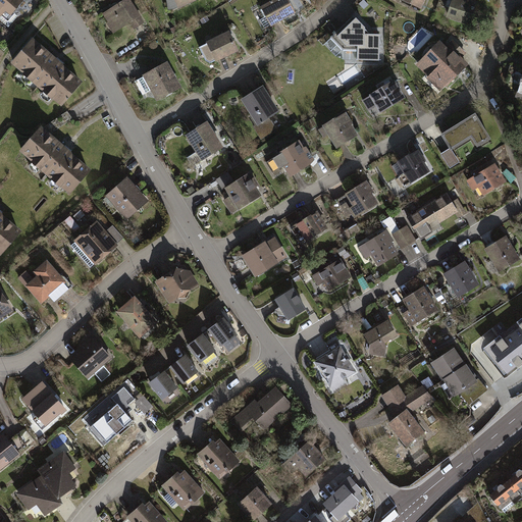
[(0,0),(0,11),(4,15),(9,10),(14,14),(25,0),(0,0)]
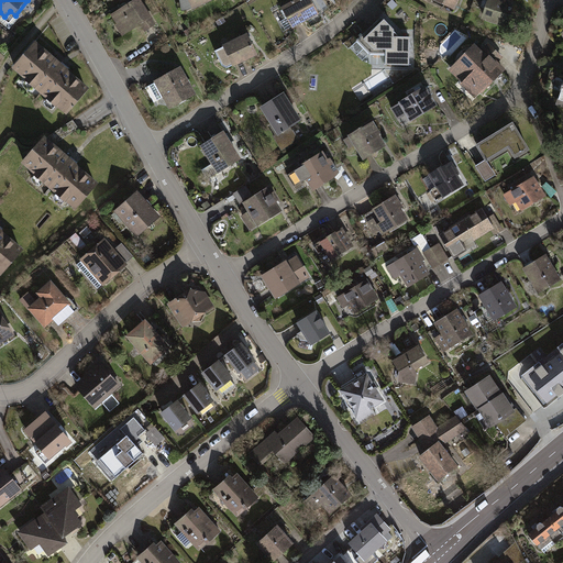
[(145,0),(134,0),(113,13),(127,34),(142,24),(147,32),(158,24),(154,18),(155,17),(145,0)]
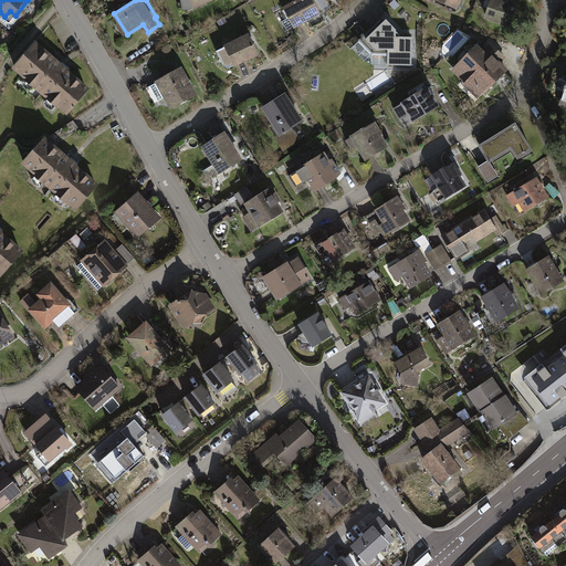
[(212,0),(180,0),(185,10),(192,7),(194,9),(212,0)]
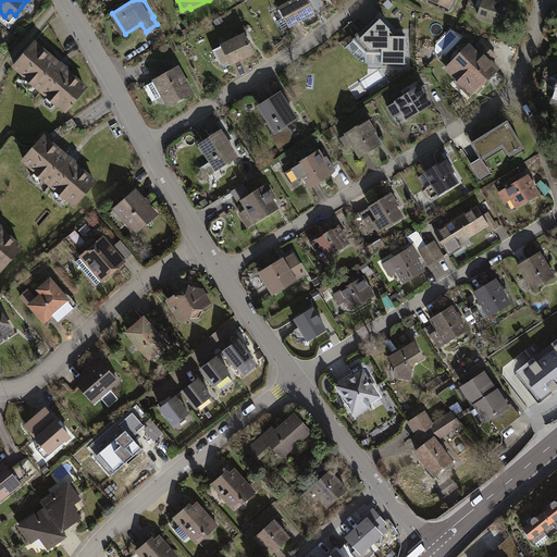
[(292,27),(317,13),(309,0),(291,0),(280,7),(292,27)]
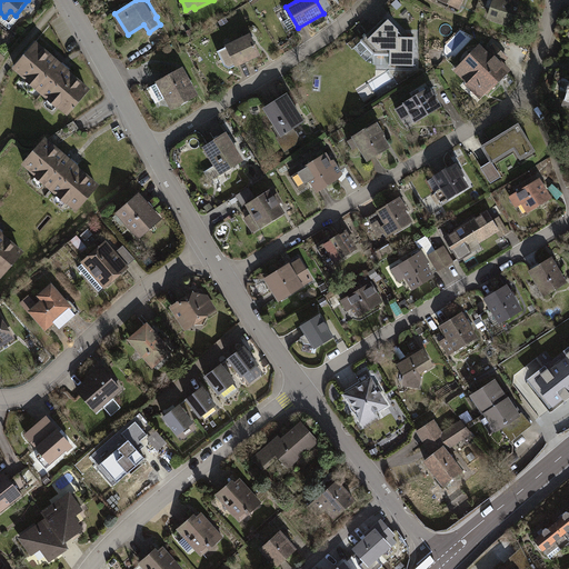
[(462,0),(436,0),(458,10),(462,0)]
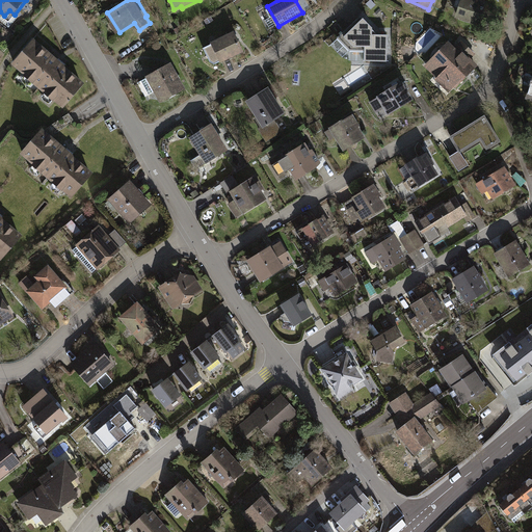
[(487,2),(481,0),(458,0),(453,18),(480,26),(487,2)]
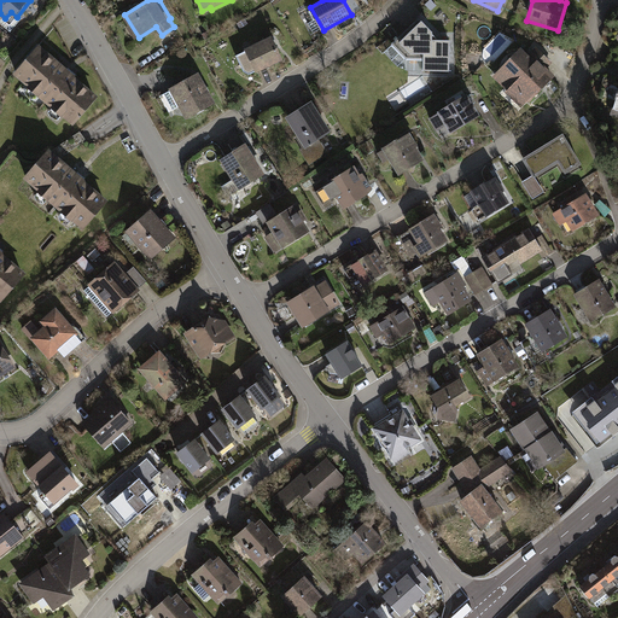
[(450,73),(450,40),(439,40),(436,36),(419,18),(394,42),(407,57),(424,57),(424,70),(450,73)]
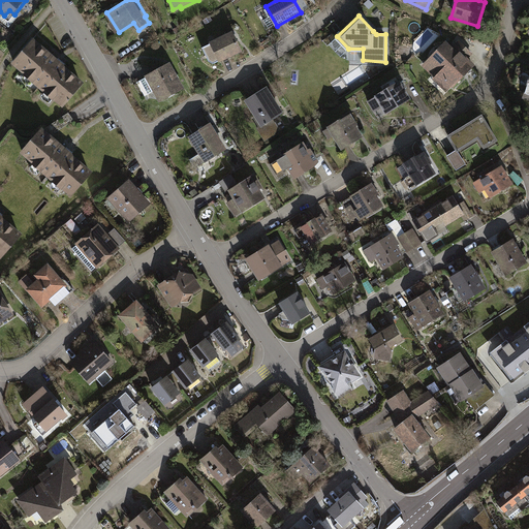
[(244,51),(234,30),(211,42),(215,52),(207,57),(210,62),(219,58),(221,62),(244,51)]
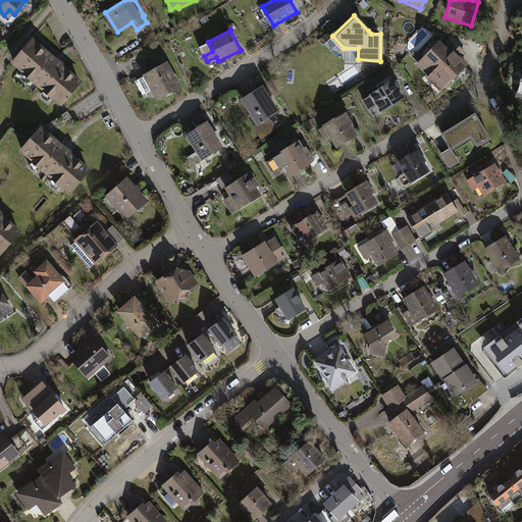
[(65,105),(86,81),(36,38),(14,62),(65,105)]
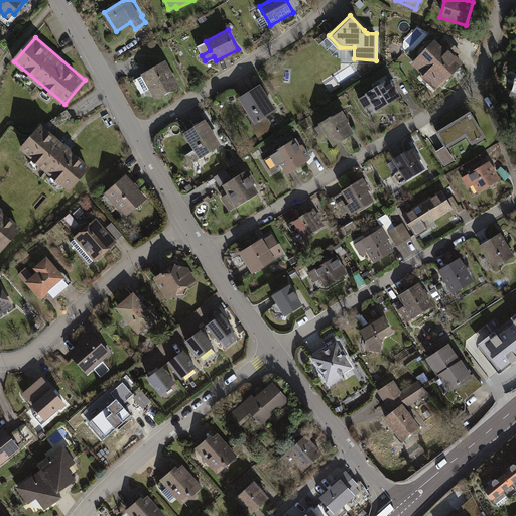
[(446,48),(444,50),(432,39),(410,63),(428,82),(432,78),(440,86),(462,62),(446,48)]
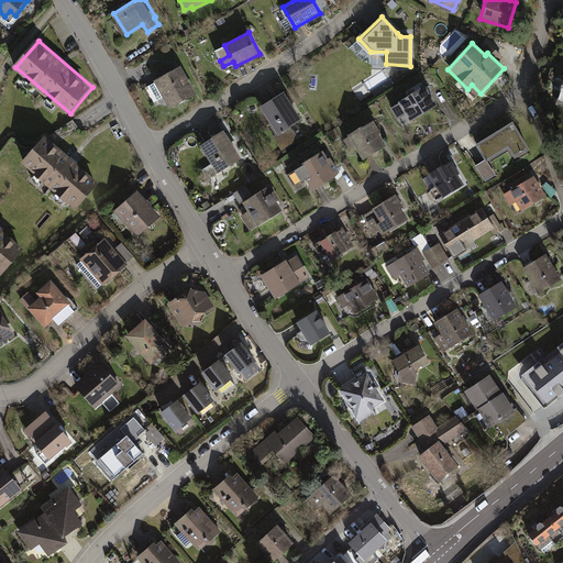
[(197,94),(181,66),(155,81),(170,108),(197,94)]
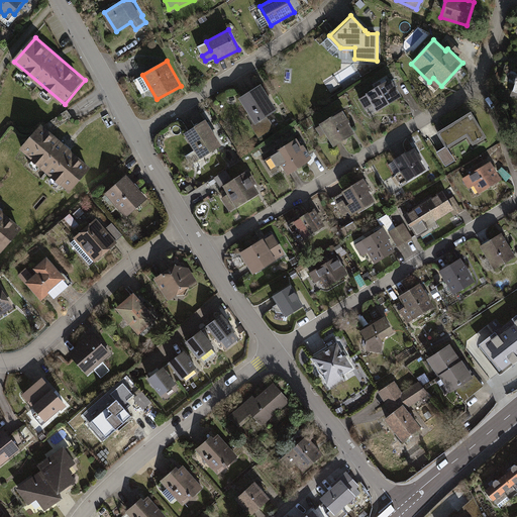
[(377,112),(402,97),(390,78),(366,94),(366,95),(362,97),(367,105),(371,103),(377,112)]
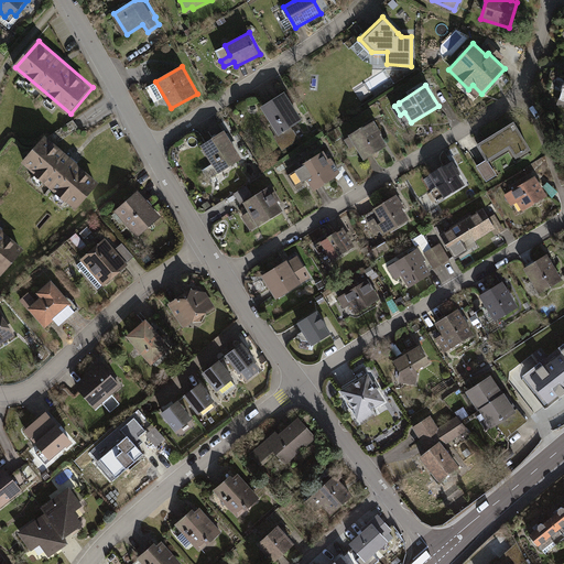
[(292,128),(304,120),(285,91),(262,107),(273,123),(270,126),(275,134),(272,137),(281,150),(299,139),(292,128)]
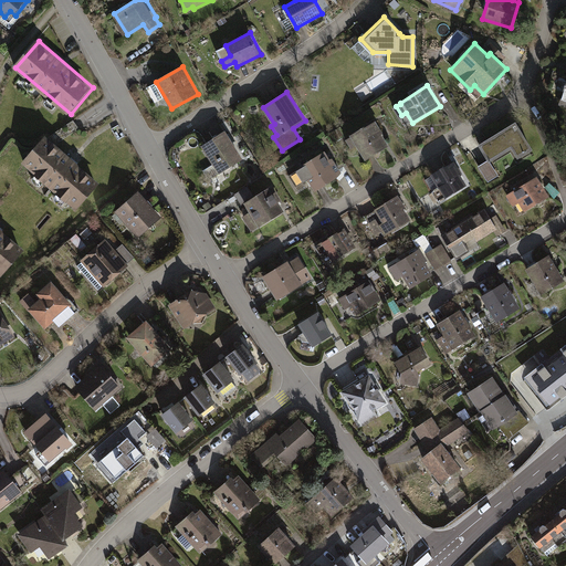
[(374,118),(348,135),(348,136),(344,139),(349,148),(354,145),(364,160),(386,146),(379,136),(384,134),(374,118)]
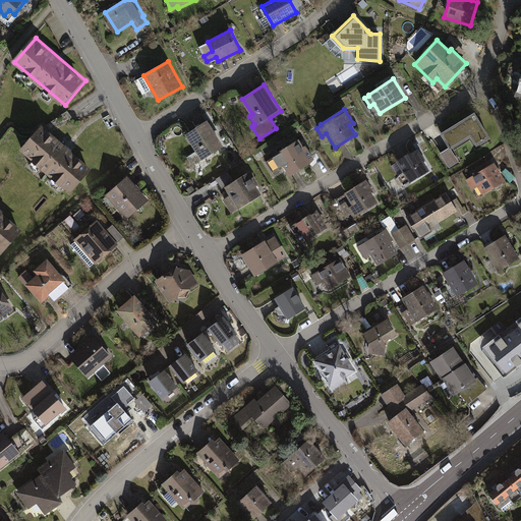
[(494,140),(475,112),(448,129),(443,122),(436,126),(451,150),(460,164),(462,163),(455,152),(469,142),(475,152),(494,140)]
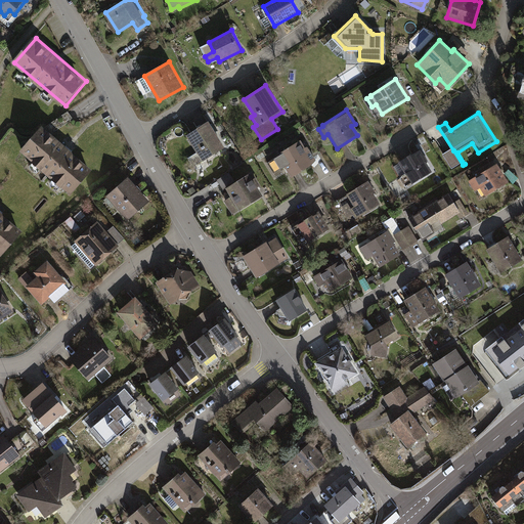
[(209,121),(186,135),(203,161),(226,146),(209,121)]
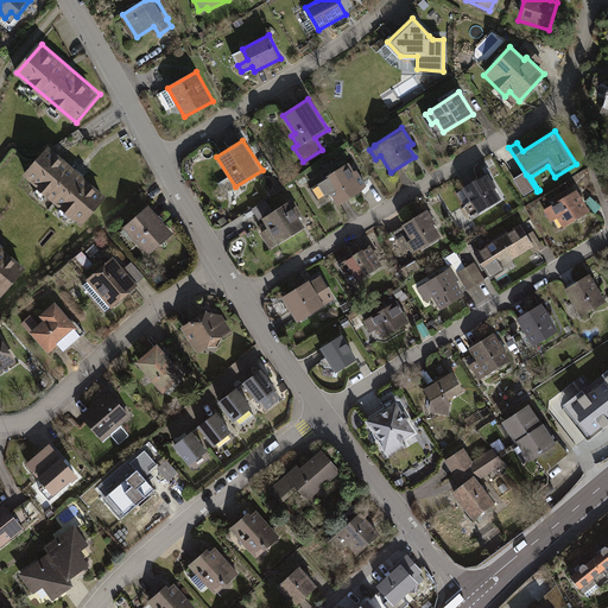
[(86,226),(109,197),(51,147),(26,176),(86,226)]
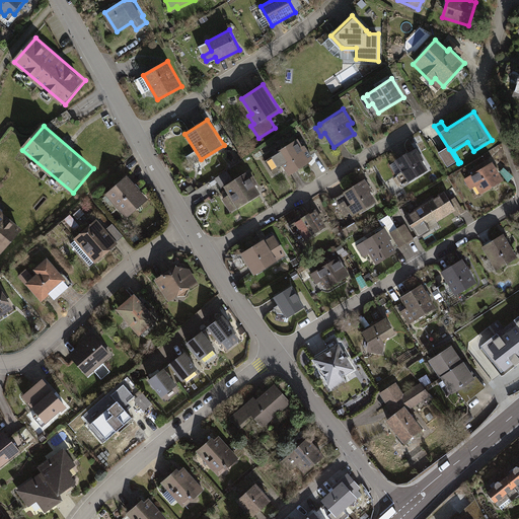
[(294,139),(271,153),(272,154),(268,157),(275,167),(279,164),(286,175),(312,158),(302,144),(298,146),(294,139)]
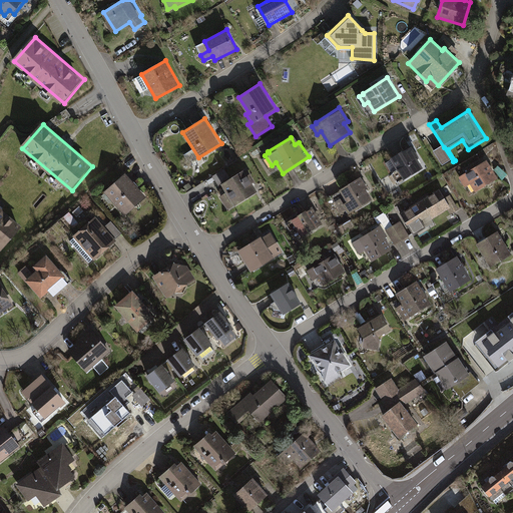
[(410,144),(388,158),(401,180),(423,166),(410,144)]
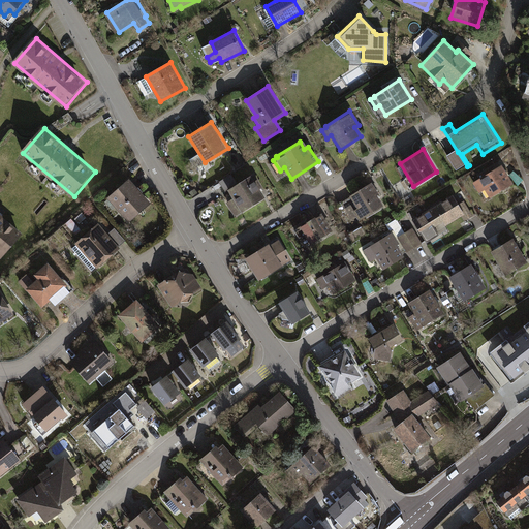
[(501,164),(471,183),(477,193),(483,189),(488,198),(512,183),(501,164)]
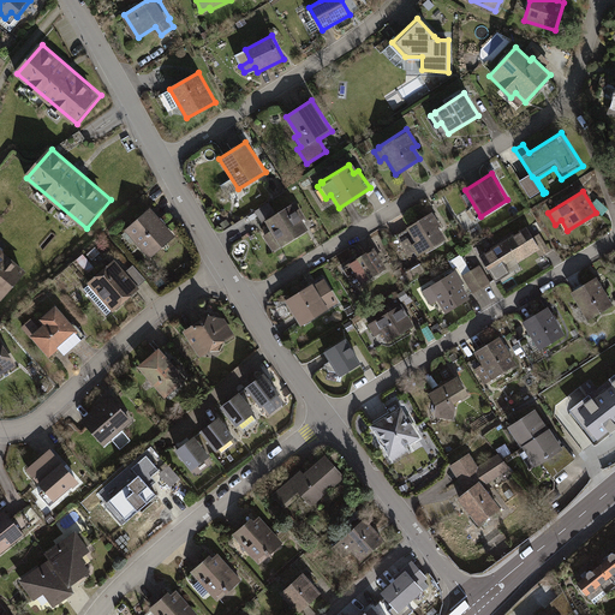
[(263,221),(276,214),(272,206),(258,213),(263,221)]
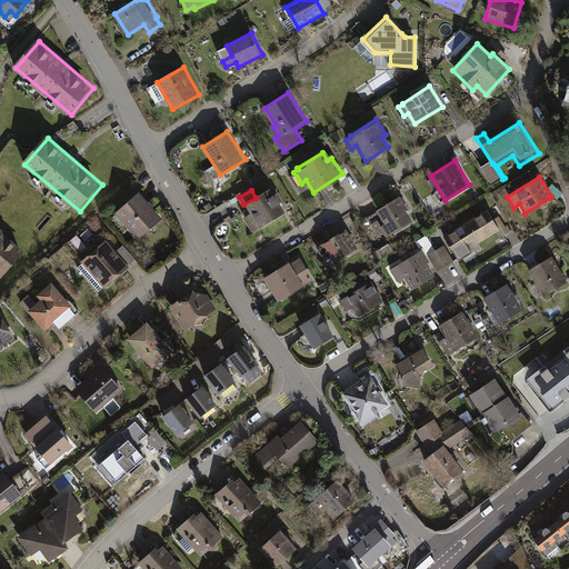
[(271,191),(248,206),(262,227),(286,212),(271,191)]
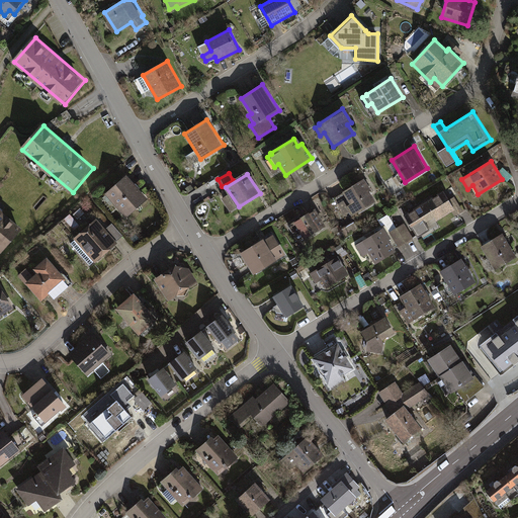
[(151,200),(130,176),(107,194),(127,220),(151,200)]
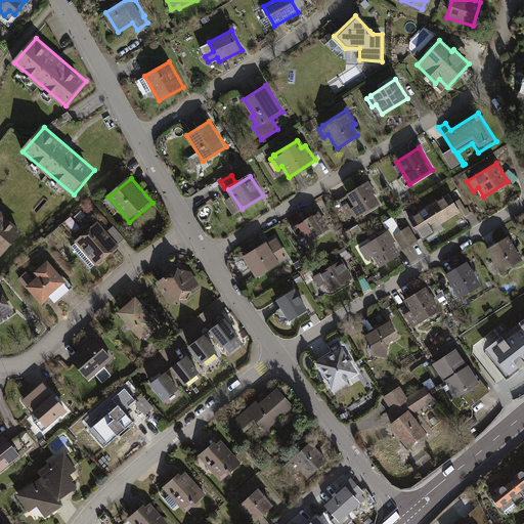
[(366,181),(344,194),(357,216),(380,202),(366,181)]
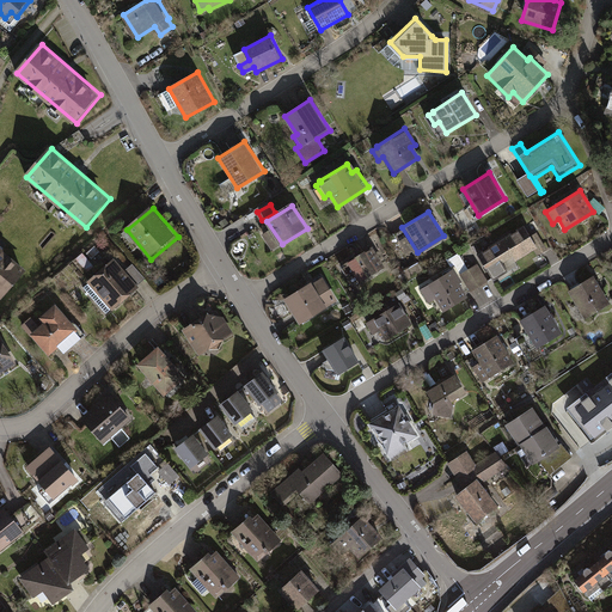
[(522,225),(489,246),(496,257),(502,254),(507,262),(534,245),(522,225)]
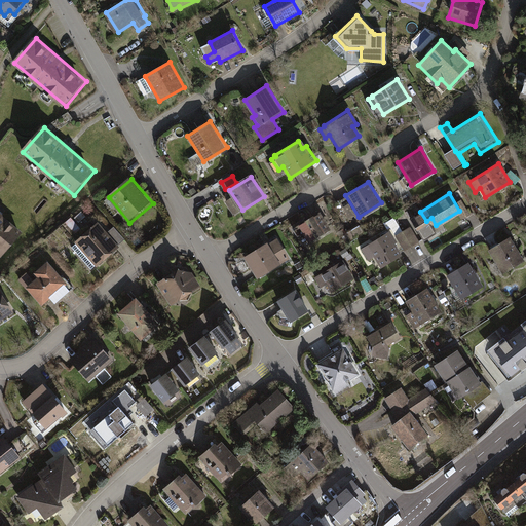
[(0,252),(4,256),(25,232),(0,211),(0,252)]
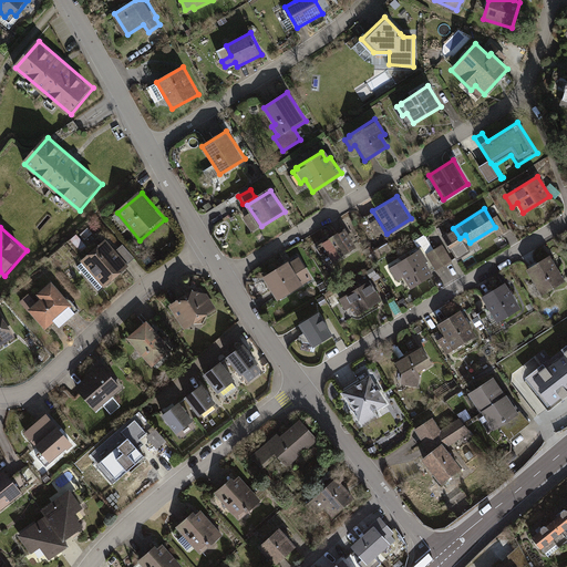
[(341,229),(318,244),(330,263),(353,249),(341,229)]
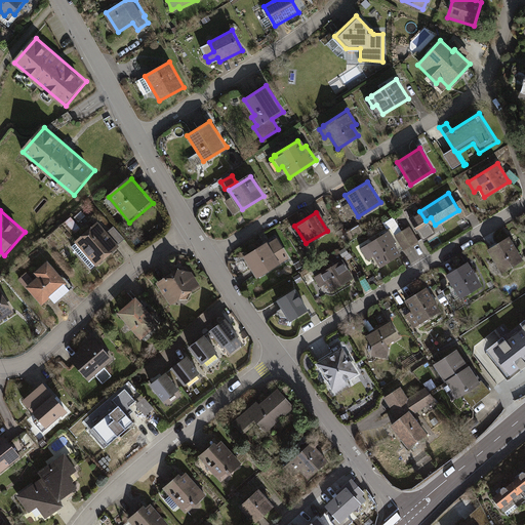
[(98,267),(122,246),(99,220),(77,241),(98,267)]
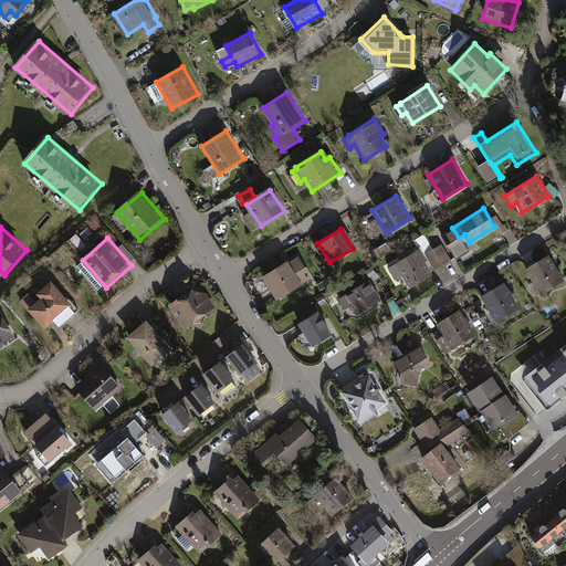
[(441,243),(425,253),(435,270),(451,260),(441,243)]
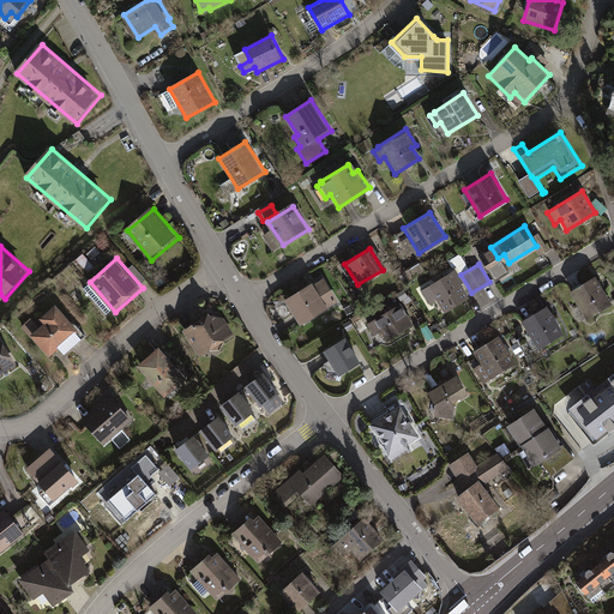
[(450,274),(420,290),(427,304),(434,300),(441,313),(465,300),(450,274)]
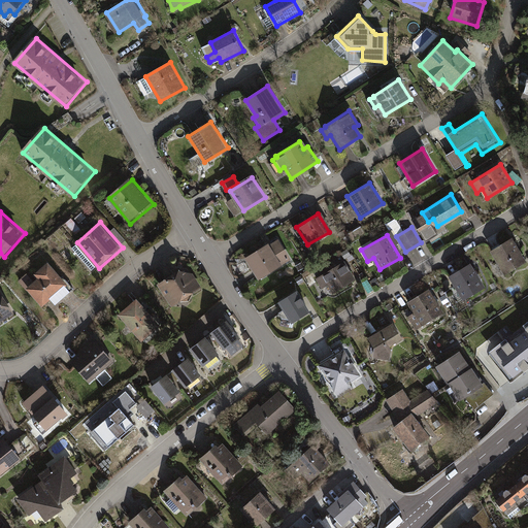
[(509,237),(488,252),(502,274),(525,260),(509,237)]
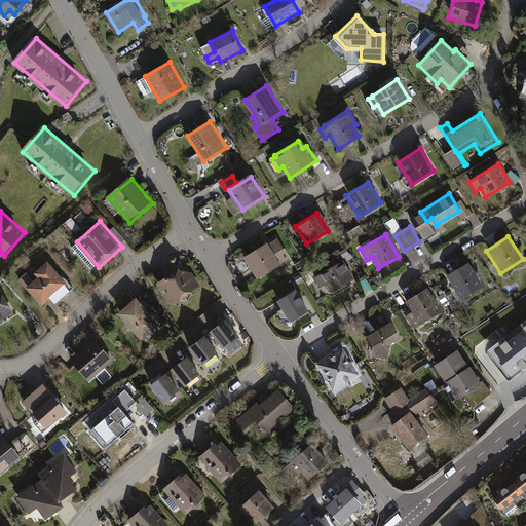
[(266,241),(240,257),(254,278),(279,263),(277,260),(286,254),(276,239),(267,245),(266,241)]
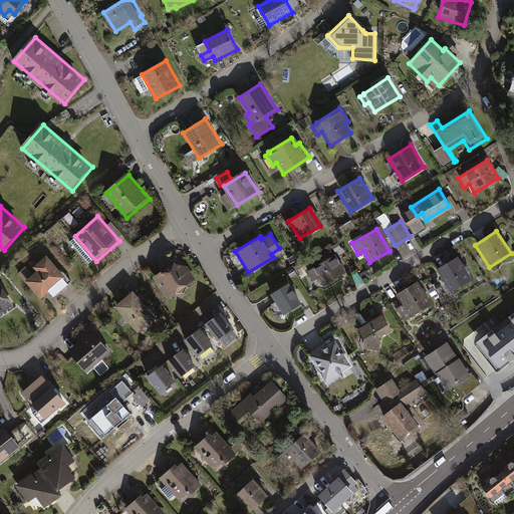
[(333,253),(305,271),(312,280),(316,278),(322,286),(345,272),(333,253)]
